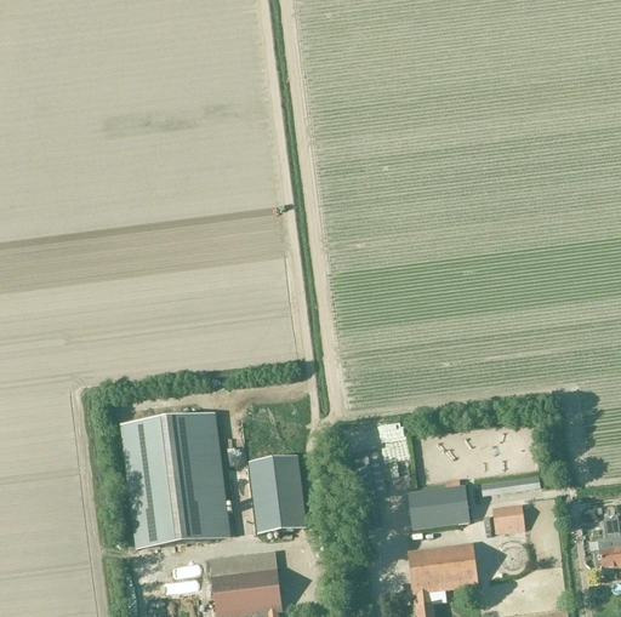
[(218,538),(203,415),(123,424),(137,548),(218,538)]
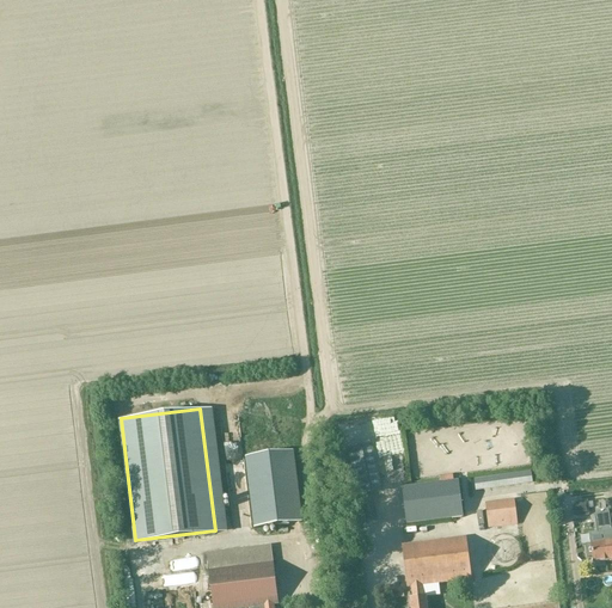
[(357,493),(381,487),(372,441),(347,447),(357,493)]
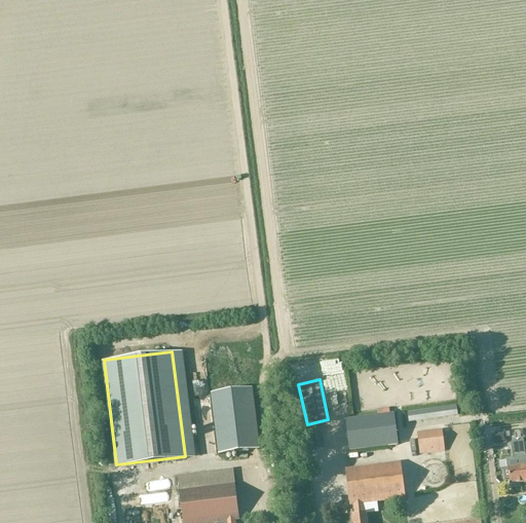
[(252,385),(210,390),(218,452),(259,447),(252,385)]
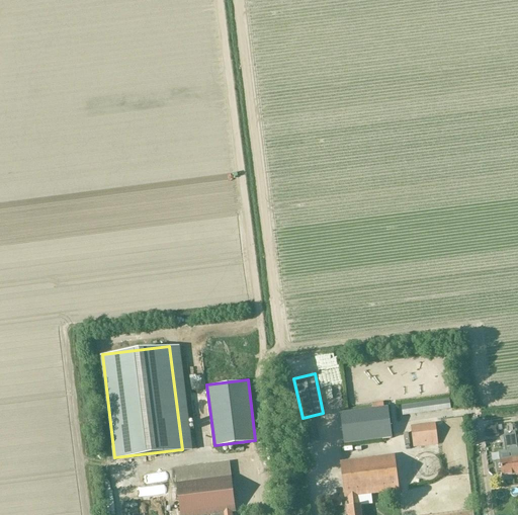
[(344,442),(392,436),(387,405),(340,411),(344,442)]
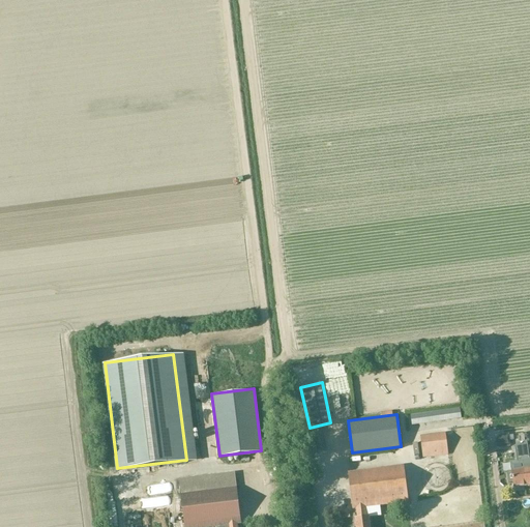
[(447,451),(446,441),(445,431),(420,434),(422,455),(447,451)]
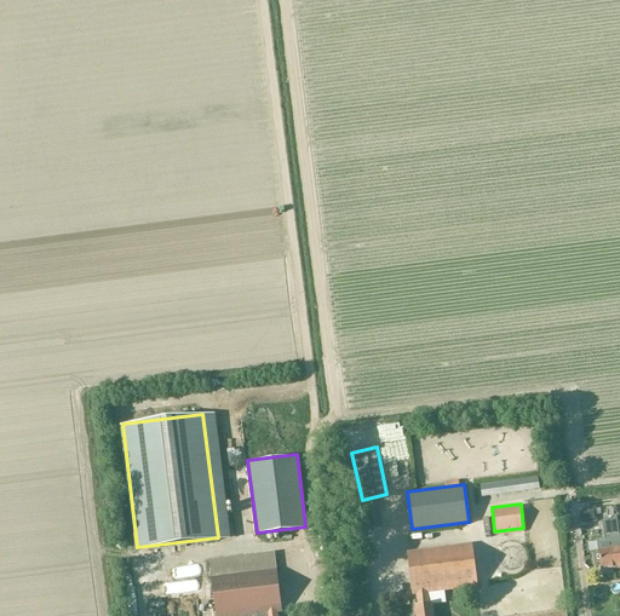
[(368,525),(380,523),(377,506),(365,508),(368,525)]
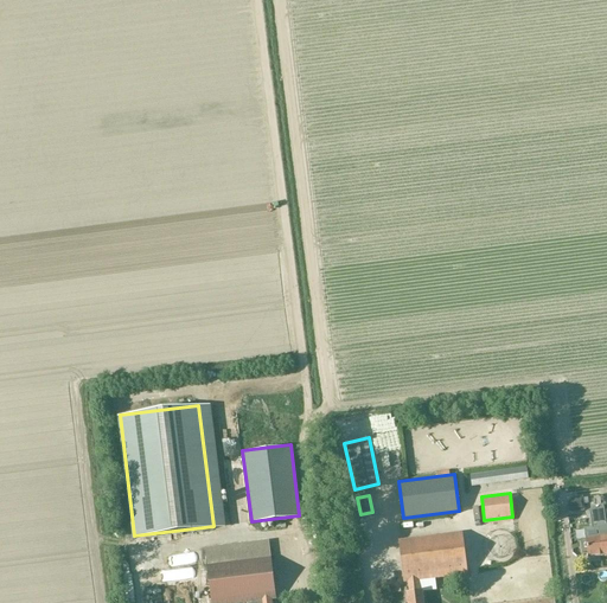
[(606,552),(606,521),(604,505),(589,507),(592,526),(598,525),(600,536),(585,538),(587,556),(606,552)]
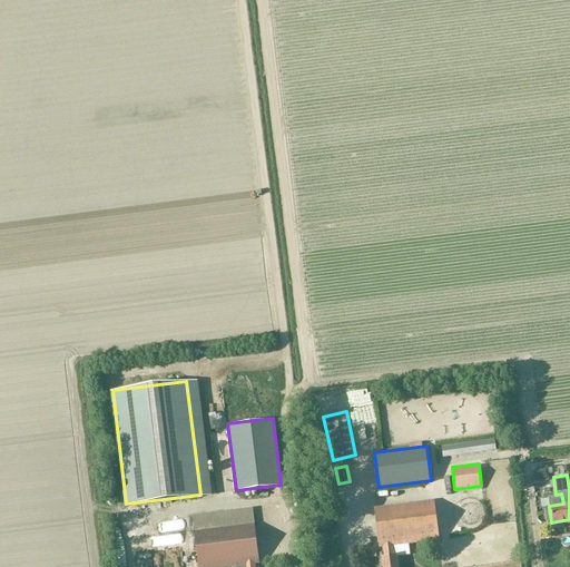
[(393,544),(439,537),(433,498),(374,506),(380,545),(383,545),(384,556),(382,556),(382,566),(397,566),(396,554),(394,555),(393,544)]
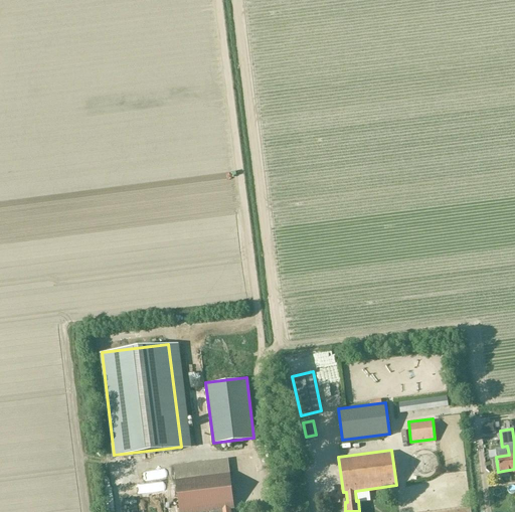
[(227,457),(174,463),(179,511),(186,511),(212,509),(212,511),(230,511),(230,507),(233,506),(227,457)]
